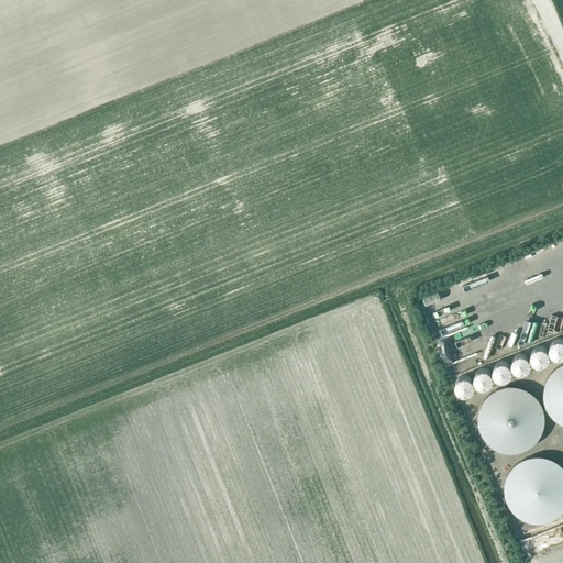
[(562,239),(548,243),(549,250),(562,245),(562,239)]
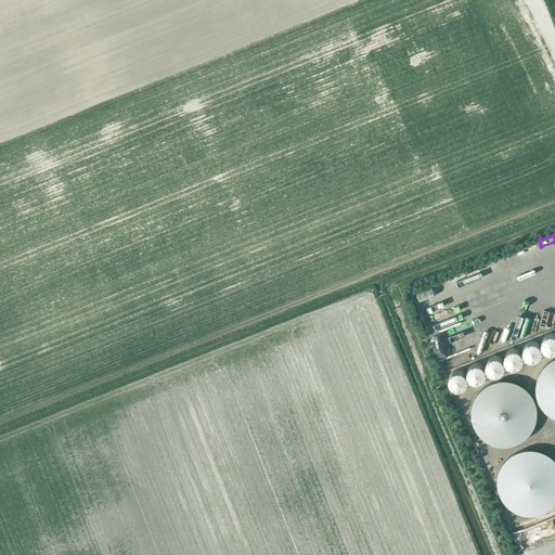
[(546,351),(551,352),(554,351),(554,350),(554,335),(553,334),(550,334),(545,335),(542,338),(541,341),(541,346),(543,349),(546,351)]
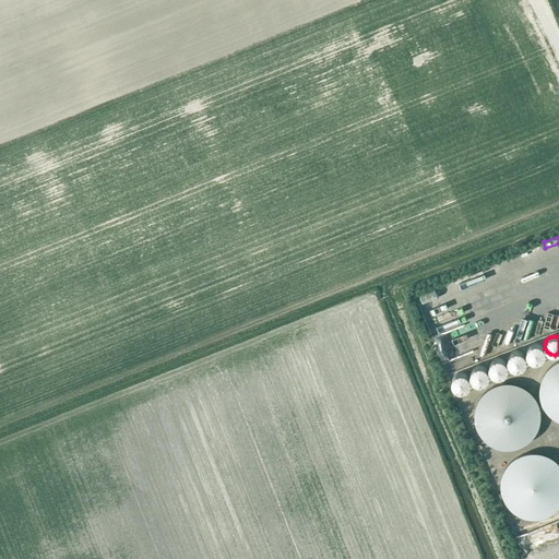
[(531,360),(534,361),(538,361),(542,359),(545,356),(545,352),(544,348),(540,345),(537,344),(533,344),(530,346),(527,349),(526,353),(527,357),(531,360)]
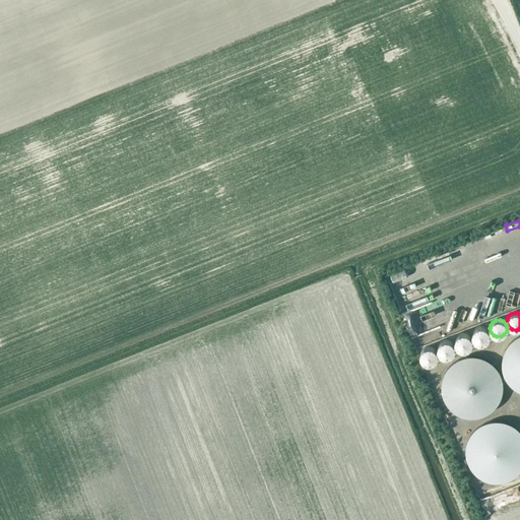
[(477,342),(481,343),(484,342),(488,340),(490,336),(490,332),(488,329),(484,327),(480,326),(476,327),(474,330),(472,333),(472,337),(474,340),(477,342)]
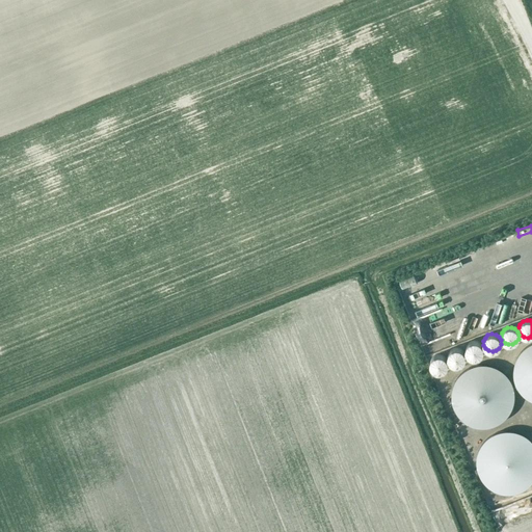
[(470,357),(475,358),(478,357),(481,355),(482,351),(483,348),(481,344),(479,342),(475,341),(472,341),(469,343),(466,346),(466,350),(467,354),(470,357)]
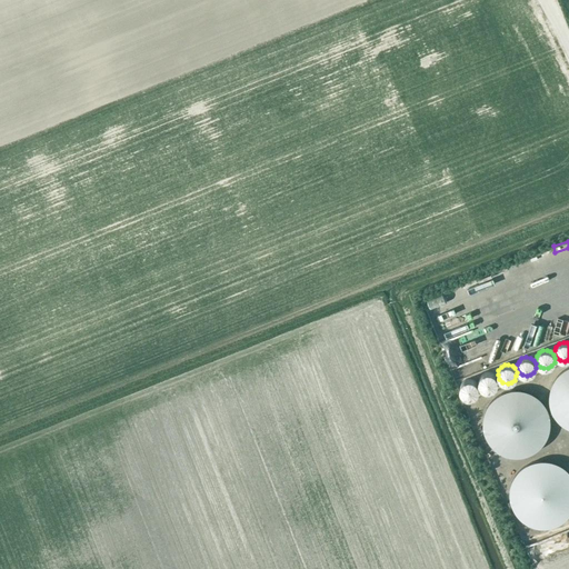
[(568,366),(568,367),(567,368),(563,369),(561,371),(559,372),(557,375),(556,377),(553,379),(552,381),(551,385),(550,387),(549,390),(549,392),(548,396),(548,398),(548,401),(549,403),(549,407),(550,409),(551,412),(552,415),(555,417),(557,419),(558,421),(560,423),(562,425),(565,427),(568,428),(568,366)]
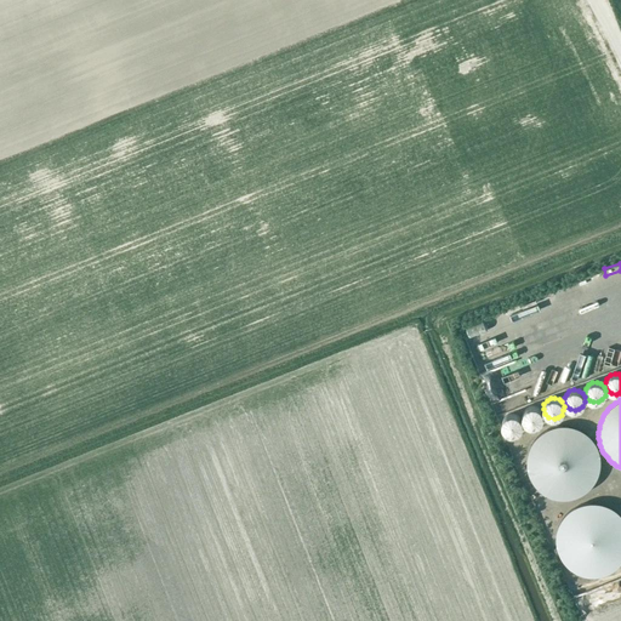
[(524,422),(528,425),(531,426),(536,426),(540,422),(542,419),(542,414),(541,410),(537,406),(533,405),(528,406),(524,409),(522,414),(522,417),(524,422)]
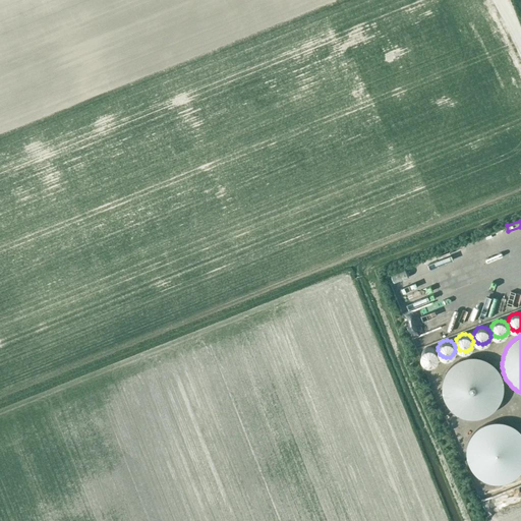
[(426,363),(429,364),(433,363),(437,361),(439,357),(438,353),(436,349),(432,348),(429,347),(425,348),(423,350),(421,353),(421,357),(423,361),(426,363)]
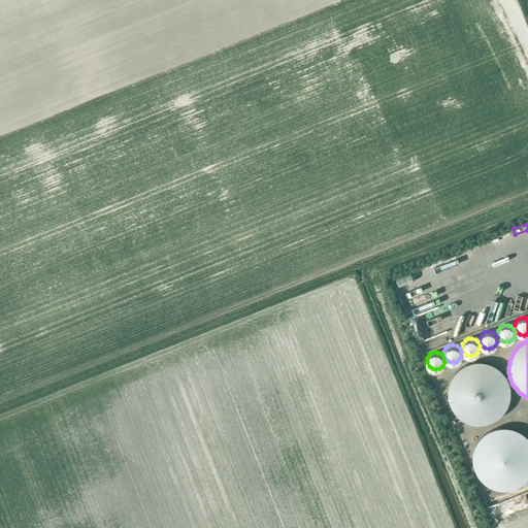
[(476,424),(479,424),(482,424),(485,424),(487,423),(489,422),(492,421),(494,420),(496,419),(498,417),(500,416),(502,414),(504,411),(505,409),(506,406),(507,404),(508,402),(509,399),(509,397),(509,394),(509,392),(509,389),(509,387),(508,384),(507,382),(506,380),(505,376),(504,374),(502,372),(500,370),(498,369),(496,367),(494,366),(492,365),(489,364),(487,363),(484,362),(482,362),(479,362),(476,362),(473,363),(471,363),(468,364),(466,365),(464,366),(462,367),(460,369),(458,370),(456,372),(454,374),(453,376),(452,380),(451,382),(450,384),(449,387),(449,389),(448,392),(448,394),(449,397),(449,399),(450,402),(451,404),(452,407),(453,409),(454,411),(456,414),(458,416),(460,417),(462,419),(464,420),(466,421),(468,422),(471,423),(473,424),(476,424)]
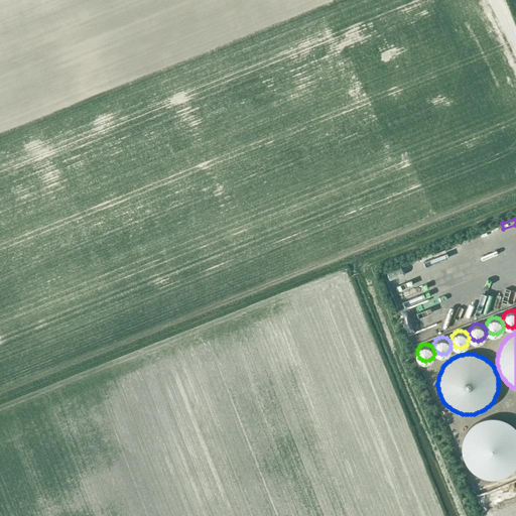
[(491,478),(493,478),(496,478),(498,478),(501,477),(503,476),(506,475),(508,474),(510,473),(512,471),(514,469),(515,468),(515,467),(515,428),(515,427),(513,425),(511,424),(509,422),(507,421),(504,420),(502,419),(500,418),(497,418),(495,417),(492,417),(490,417),(487,418),(485,418),(482,419),(480,420),(477,421),(475,423),(473,424),(471,426),(470,428),(468,430),(467,432),(466,434),(465,437),(464,439),(463,442),(463,444),(463,447),(463,449),(463,453),(463,455),(464,458),(465,460),(466,462),(467,464),(469,467),(471,468),(472,470),(474,472),(476,473),(479,475),(481,476),(483,477),(486,477),(488,478),(491,478)]
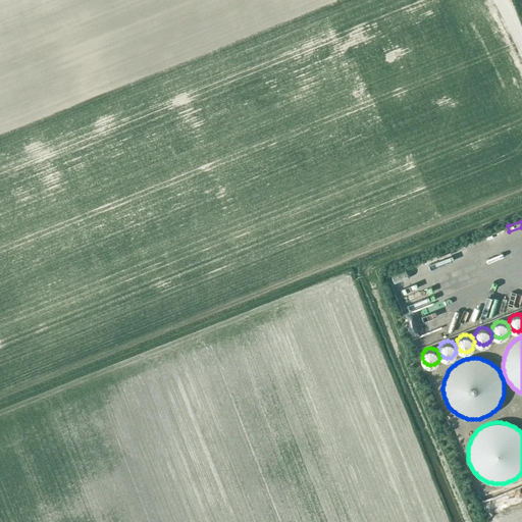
[(506,504),(481,503),(487,521),(521,521),(521,502),(509,503),(506,504)]
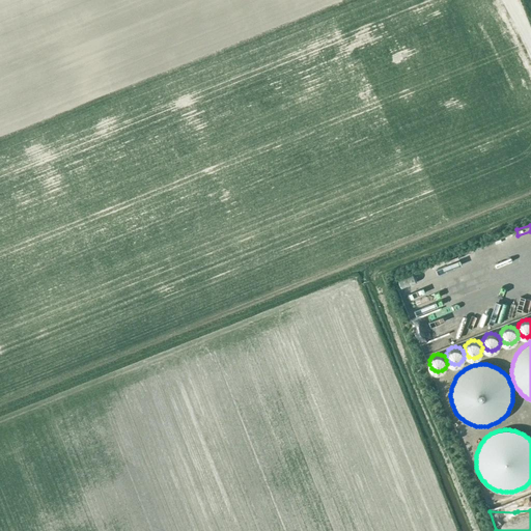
All buildings are outlined.
